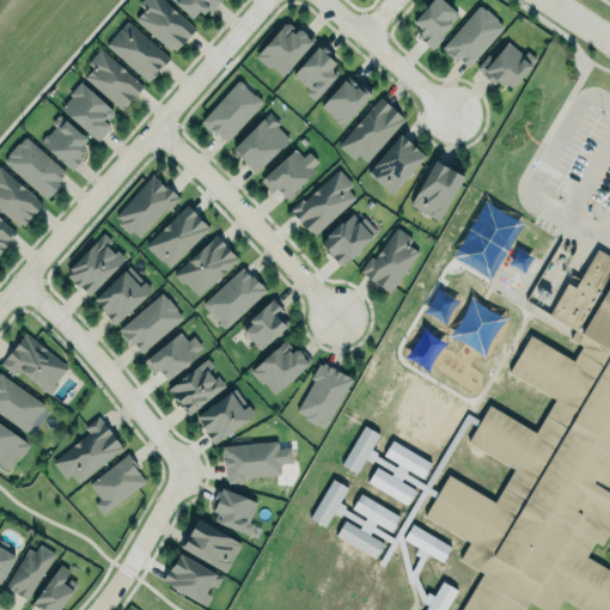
[(136,19),(145,11),(139,5),(142,0),(162,0),(196,30),(176,52),(174,49),(171,52),(136,19)]
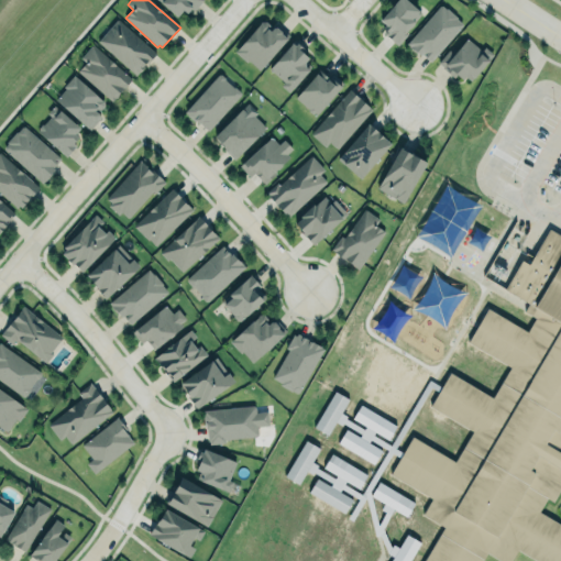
[(158,0),(206,0),(195,12),(193,10),(188,14),(184,11),(178,18),(158,0)]
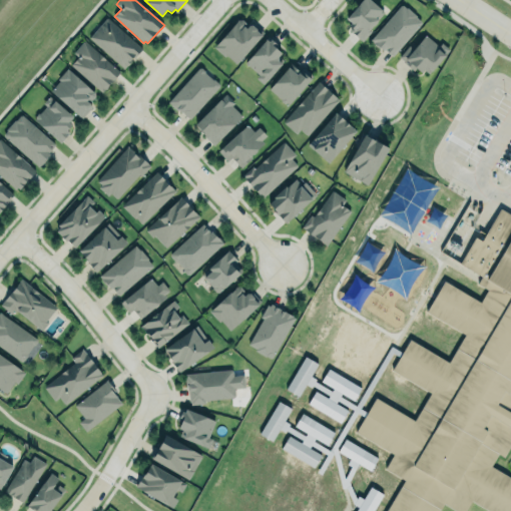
[(348,19),(364,0),(370,0),(383,11),(385,13),(370,30),(372,32),(365,40),(364,42),(362,40),(361,40),(351,31),(353,29),(350,26),(353,23),(348,19)]
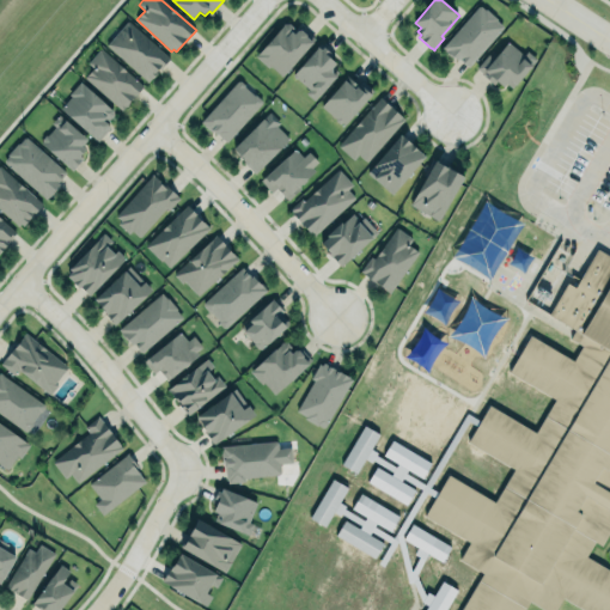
[(469,71),(506,28),(482,6),(444,49),(469,71)]
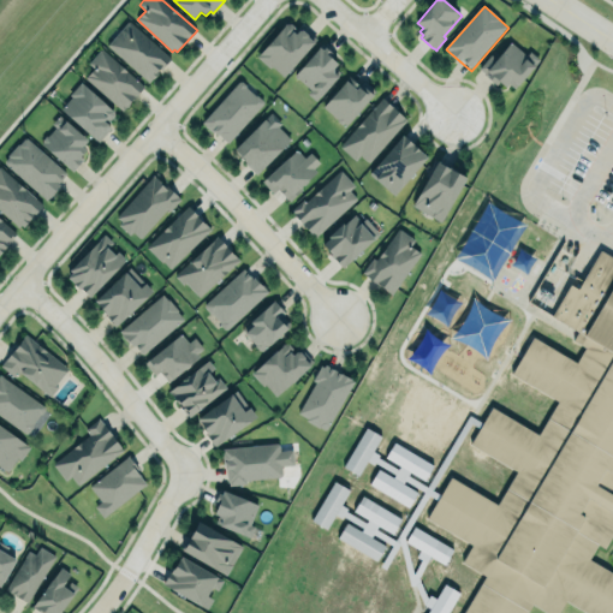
[(172,59),(130,22),(108,46),(150,84),(154,79),(155,79),(159,75),(159,73),(172,59)]
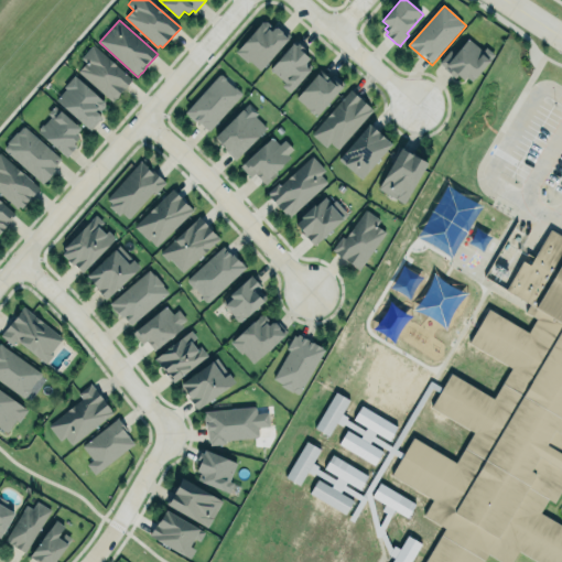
[(236,51),(248,62),(250,60),(261,69),(289,38),(282,32),(282,31),(278,26),(276,26),(272,30),(270,28),(270,26),(270,23),(267,21),(263,21),(236,51)]
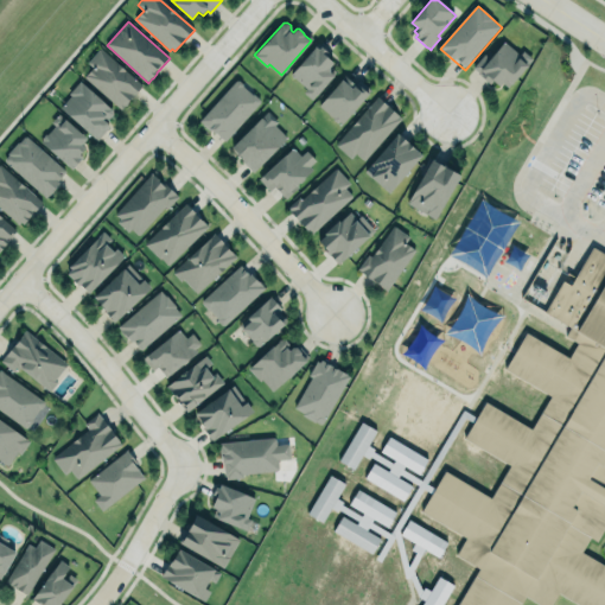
[(473,69),(478,72),(478,75),(491,86),(495,82),(500,88),(503,86),(510,89),(528,68),(529,67),(520,59),(523,55),(507,42),(490,58),(485,55),(473,69)]
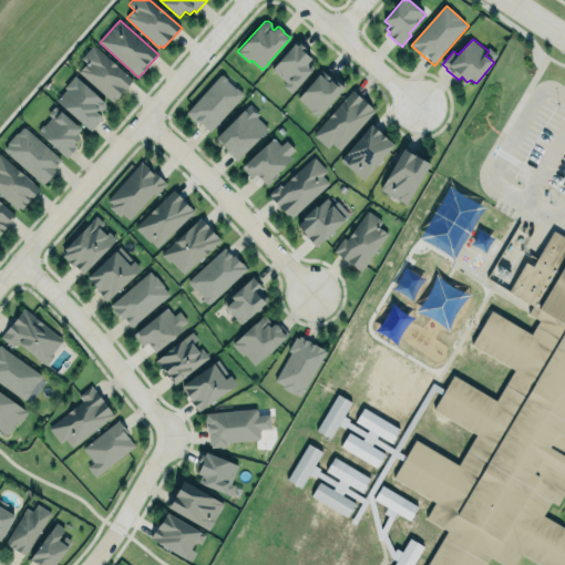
[(271,72),(295,93),(319,67),(296,45),(271,72)]
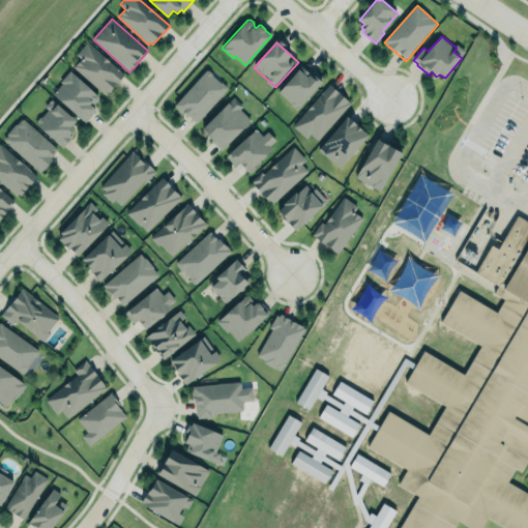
[(88,45),(79,55),(84,59),(77,68),(107,95),(117,83),(123,76),(110,64),(110,62),(105,57),(103,57),(88,45)]
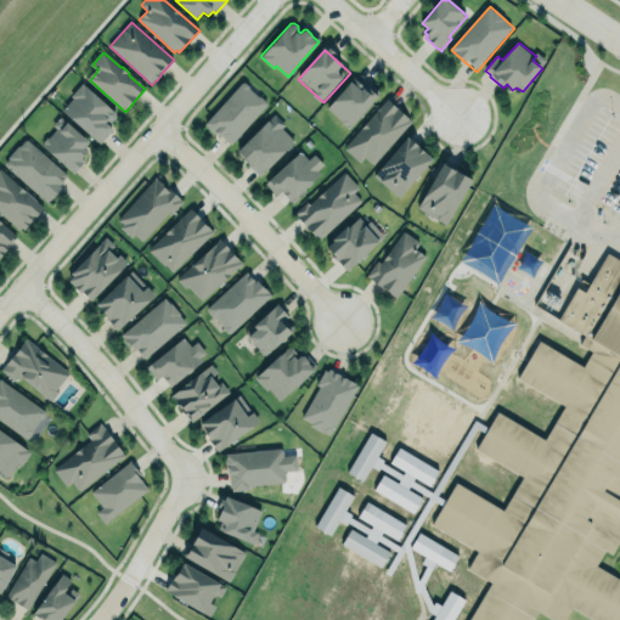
[(347,130),(382,91),(372,83),(367,89),(355,77),(327,108),(342,120),(339,124),(347,130)]
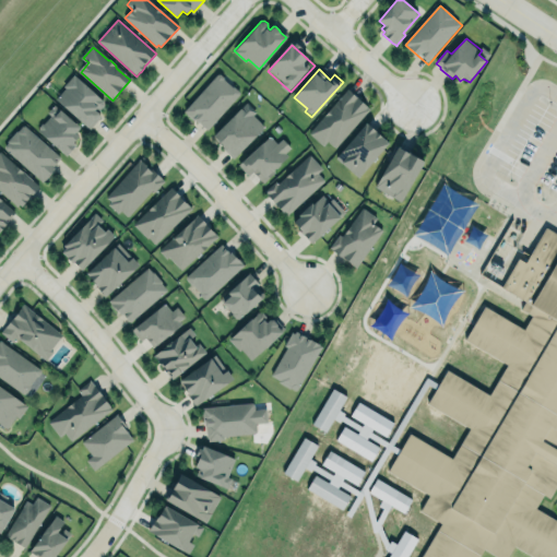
[(221,74),(218,75),(185,111),(187,114),(187,115),(194,121),(196,120),(209,132),(243,94),(235,87),(233,87),(224,81),(224,78),(221,74)]
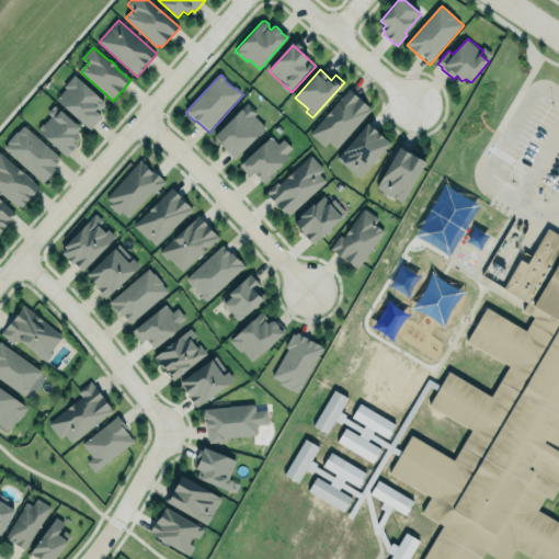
[(103,117),(99,113),(106,104),(77,77),(56,100),(91,132),(103,117)]
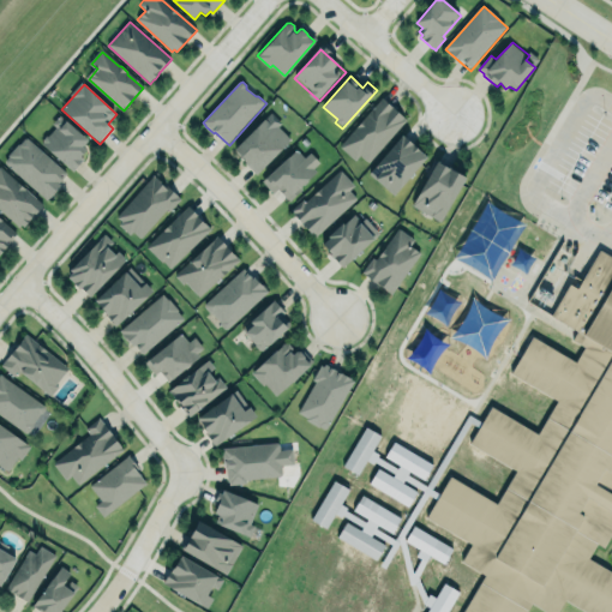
[(340,148),(357,162),(361,157),(370,165),(408,121),(383,100),(340,148)]
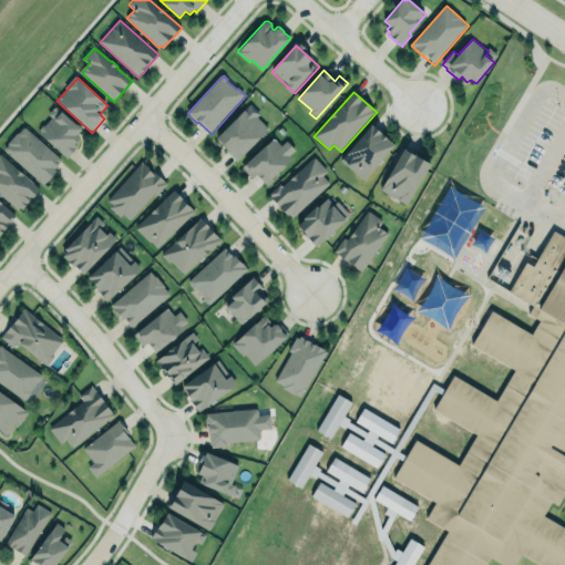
[(39,133),(40,132),(40,130),(43,126),(45,126),(52,119),(49,115),(55,108),(82,130),(76,136),(81,139),(75,144),(79,147),(69,158),(39,133)]
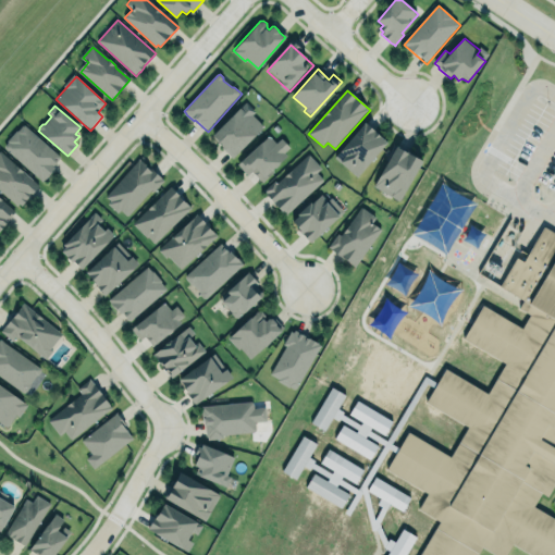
[(212,136),(241,108),(249,116),(253,113),(264,126),(233,158),(223,149),(224,148),(212,136)]
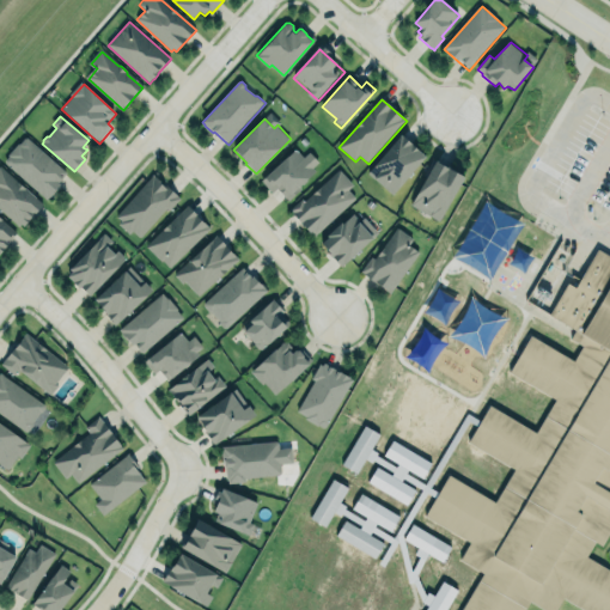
[(427,157),(401,136),(370,175),(395,196),(427,157)]
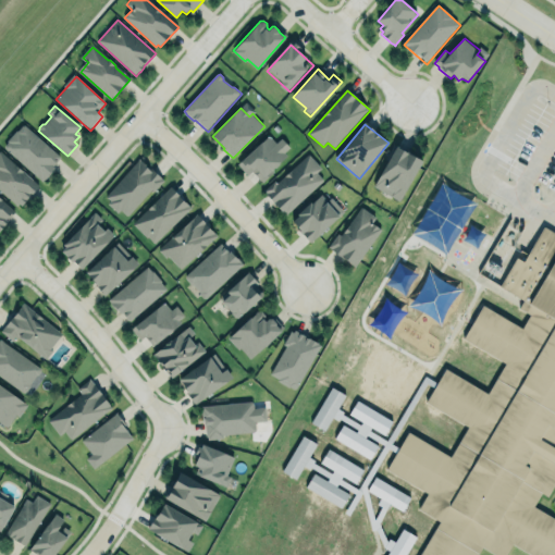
[(42,183),(63,160),(24,125),(3,147),(42,183)]
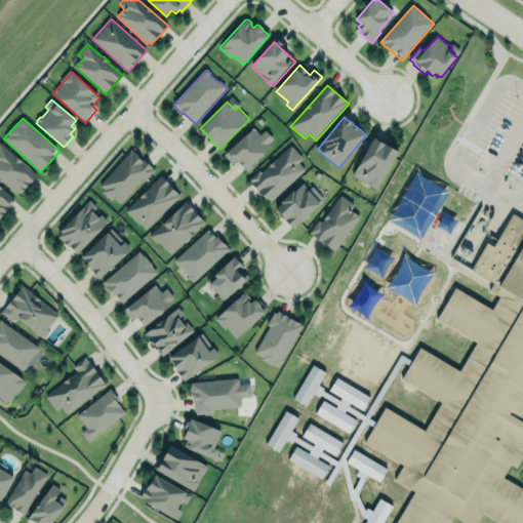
[(225,155),(234,165),(238,161),(248,172),(258,163),(257,161),(259,158),(260,159),(264,156),(264,155),(271,148),(269,145),(274,139),(266,130),(262,134),(254,128),(225,155)]
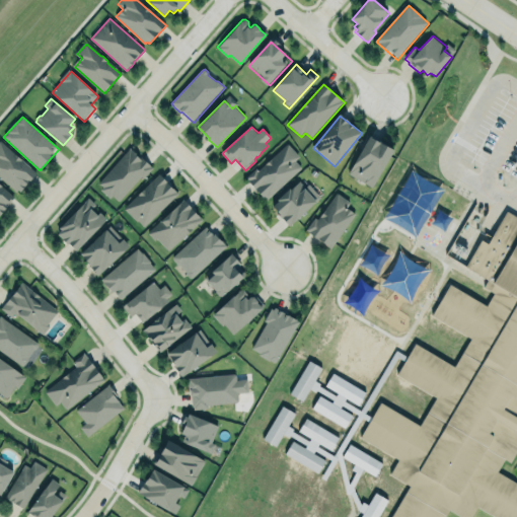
[(367,135),(394,150),(373,187),(350,173),(363,151),(359,148),(367,135)]
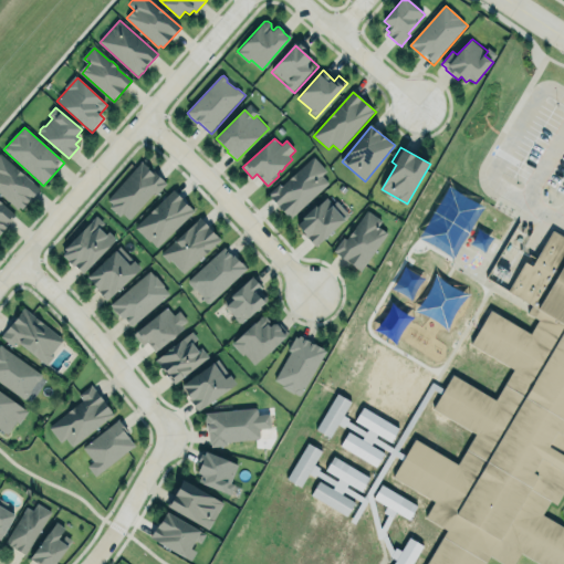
[(40,189),(0,154),(0,194),(18,210),(20,208),(23,210),(40,189)]
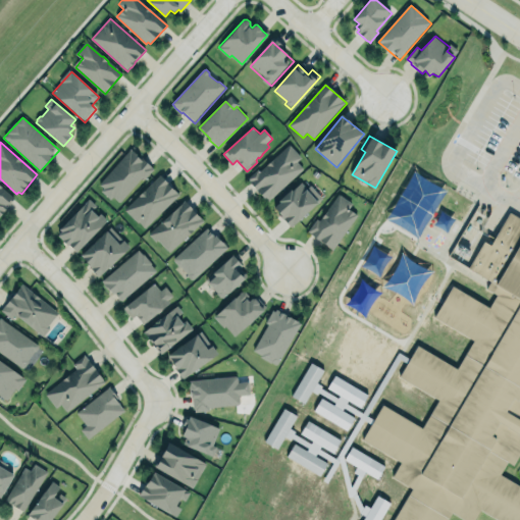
[(248,179),(266,200),(267,200),(268,202),(305,169),(298,162),(302,158),(290,145),(260,171),(258,169),(248,179)]
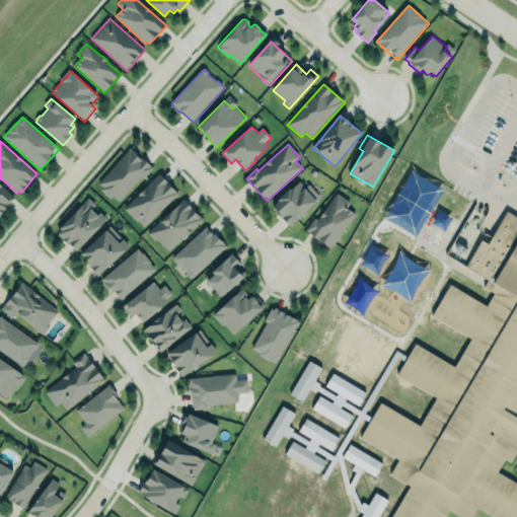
[(100,191),(102,188),(97,183),(130,148),(136,154),(135,155),(141,160),(142,158),(153,168),(144,178),(142,177),(120,201),(114,196),(109,199),(100,191)]
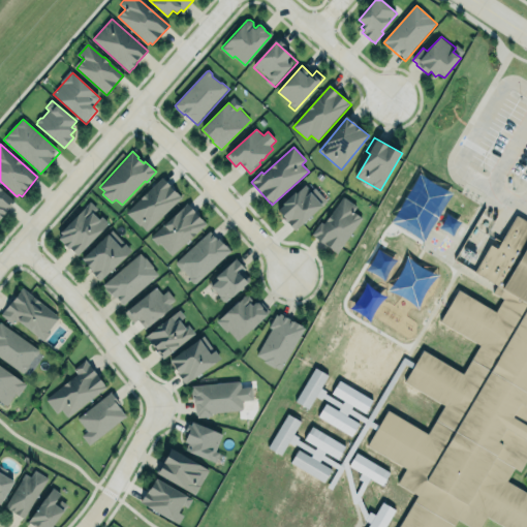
[(126,213),(162,178),(182,197),(148,231),(142,225),(141,227),(126,213)]
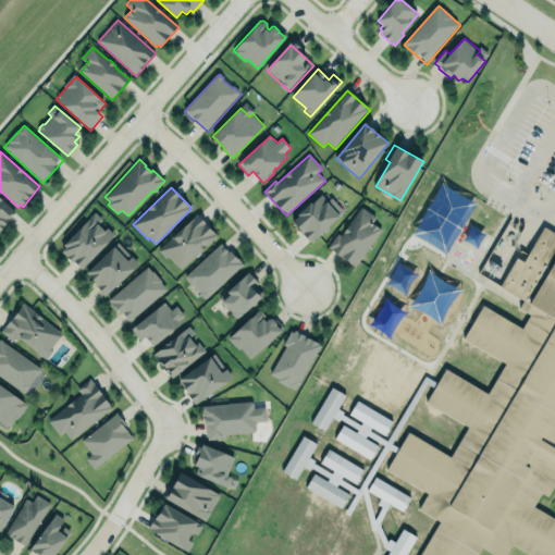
[(311,244),(304,234),(303,235),(293,223),(299,217),(298,214),(311,202),(312,205),(322,195),(329,201),(332,198),(345,213),(311,244)]
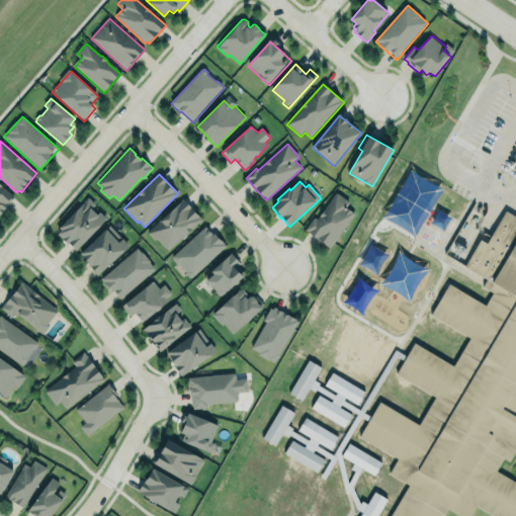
[(0,215),(15,198),(0,184),(0,215)]
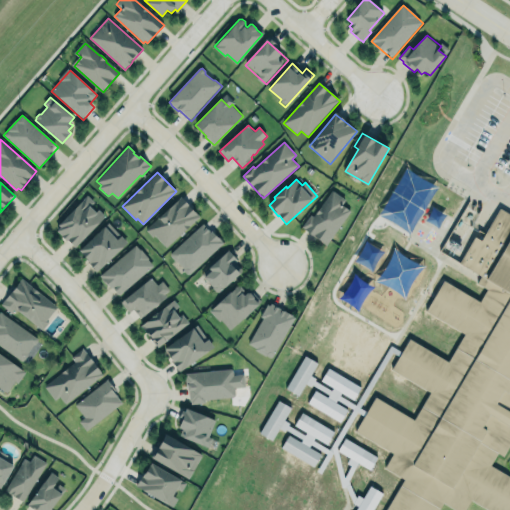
[(327,246),(302,228),(311,215),(314,217),(332,191),(346,200),(342,206),(351,212),(327,246)]
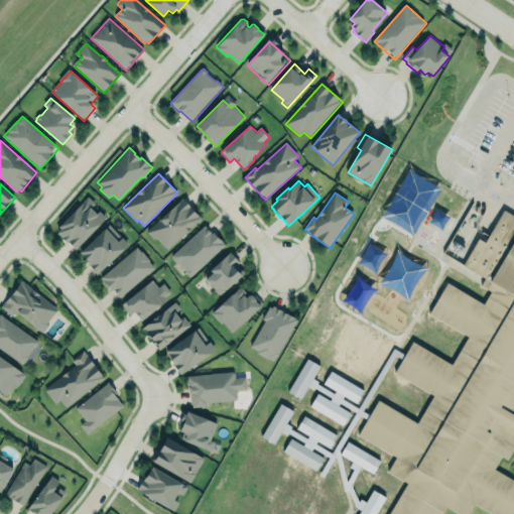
[(156,238),(154,240),(147,232),(183,199),(190,207),(190,208),(197,215),(197,214),(202,220),(168,251),(156,238)]
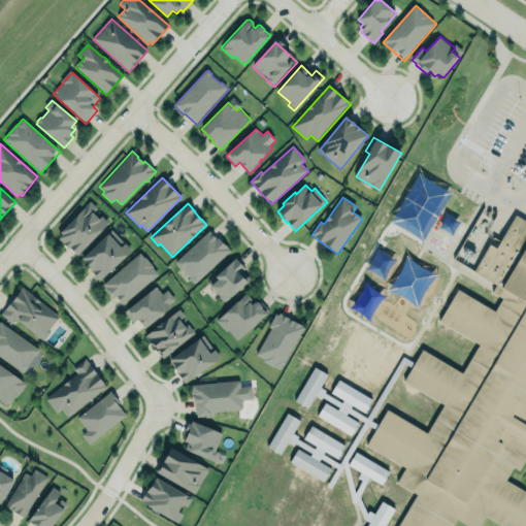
[(57,237),(77,257),(109,224),(90,204),(57,237)]
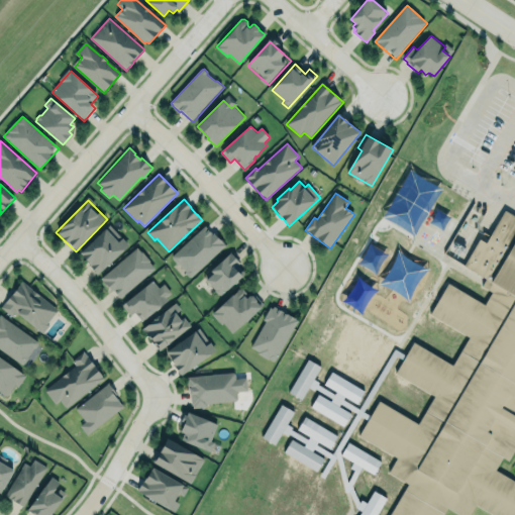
[(389,514),(408,485),(389,473),(397,458),(358,435),(448,284),(485,304),(492,293),(482,288),(486,280),(465,267),(498,206),(514,216),(514,514),(491,514),(477,506),(471,514),(458,514),(448,509),(444,514),(389,514)]
